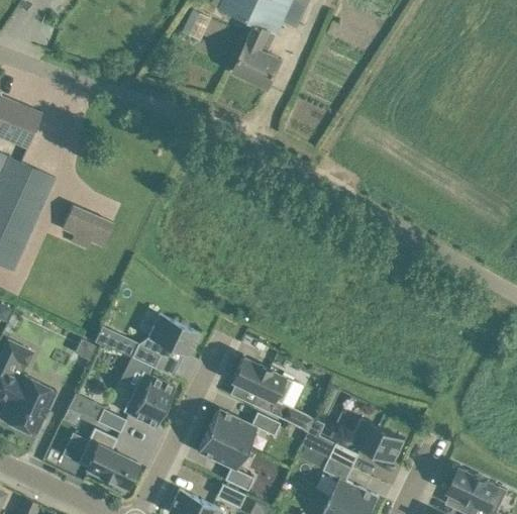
[(309,0),(214,0),(212,5),(255,25),(233,72),(269,89),(282,61),(268,54),(283,22),(297,28),(309,0)]
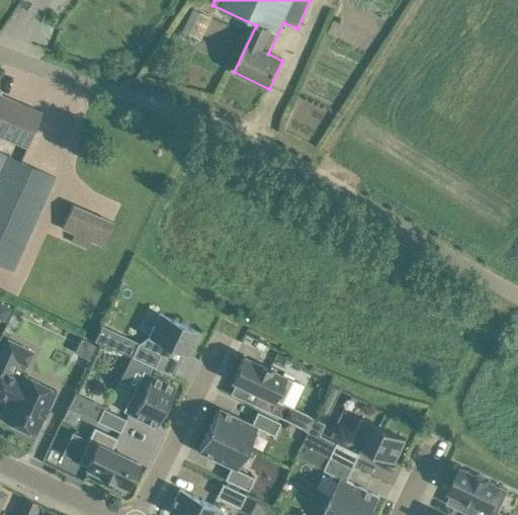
[(185,34),(205,40),(211,16),(192,10),(185,34)]
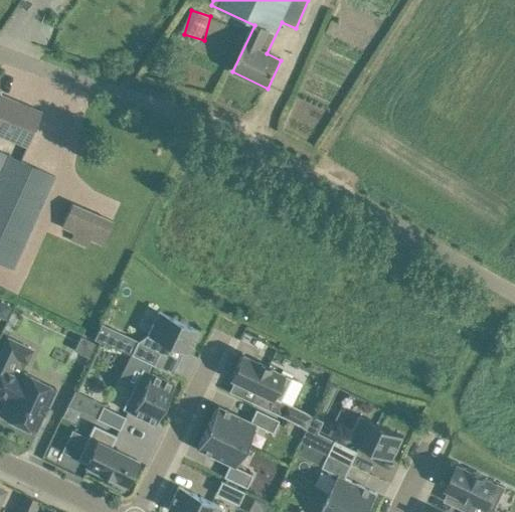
[(0,138),(26,149),(41,115),(0,97),(0,138)]
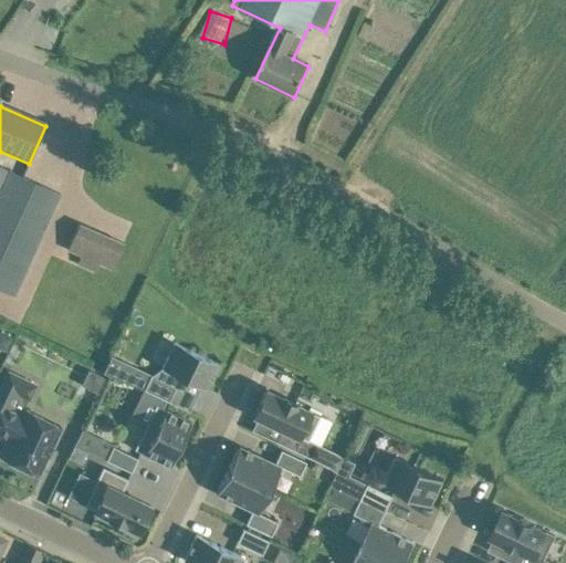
[(0,293),(13,300),(61,197),(8,173),(0,190),(0,293)]
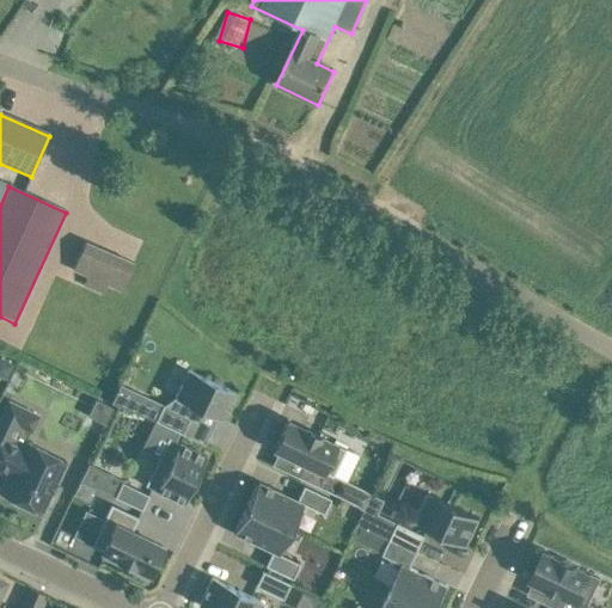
[(72,274),(87,280),(83,288),(102,296),(106,286),(122,292),(133,265),(85,245),(73,271),(72,274)]
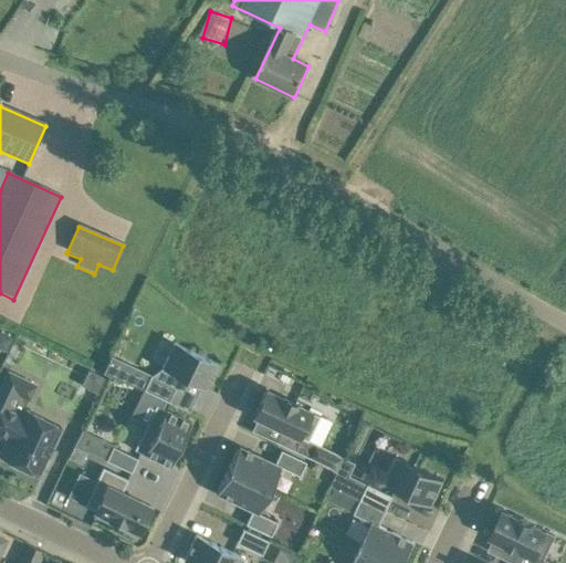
[(206,392),(219,366),(174,344),(161,371),(206,392)]
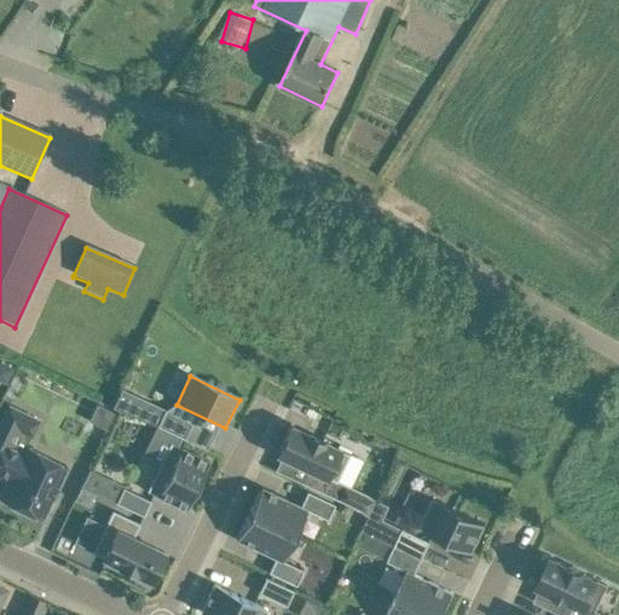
[(97,406),(88,423),(105,431),(114,415),(111,413),(97,406)]
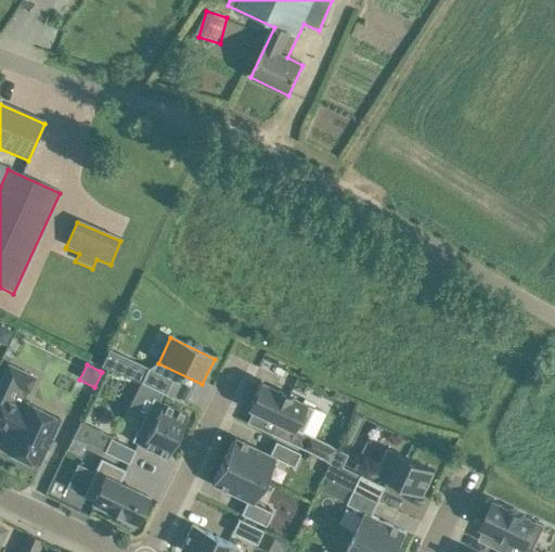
[(0,383),(0,431),(7,434),(0,446),(0,449),(37,467),(41,459),(44,459),(48,452),(46,449),(60,421),(23,402),(27,393),(28,394),(35,380),(8,367),(0,383)]
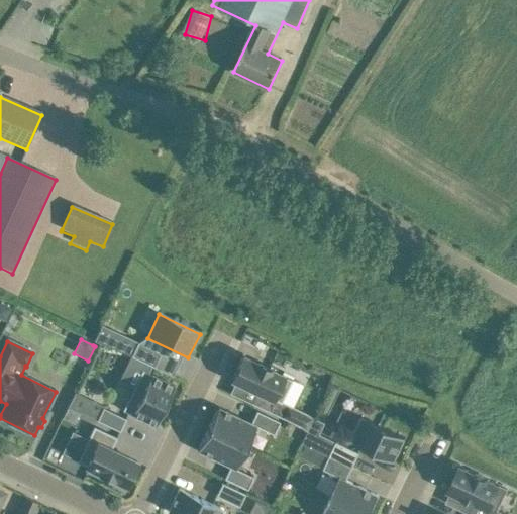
[(131,357),(154,369),(161,356),(137,345),(131,357)]
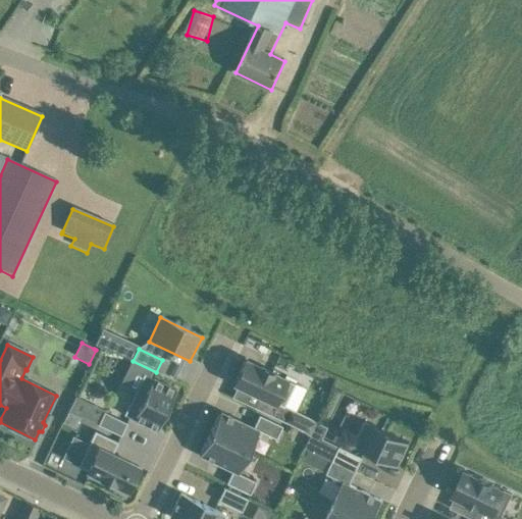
[(233,385),(259,398),(253,410),(311,437),(317,423),(284,408),(295,385),(245,362),(233,385)]
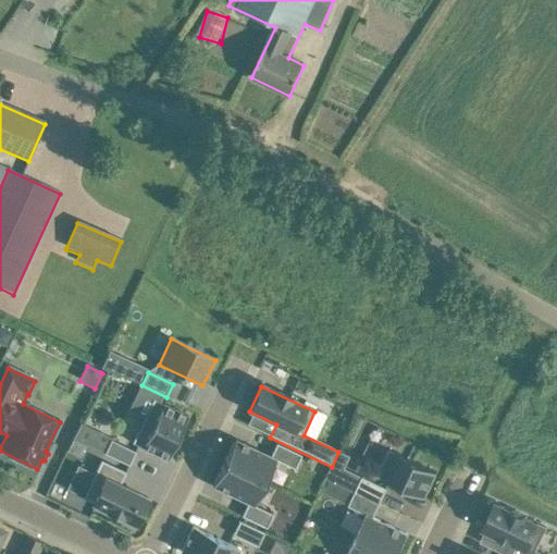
[(153,401),(132,444),(166,462),(188,418),(153,401)]
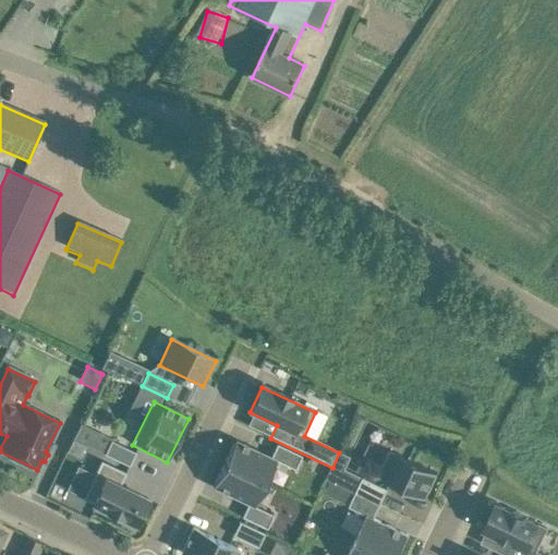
[(73,441),(68,454),(81,459),(86,447),(73,441)]
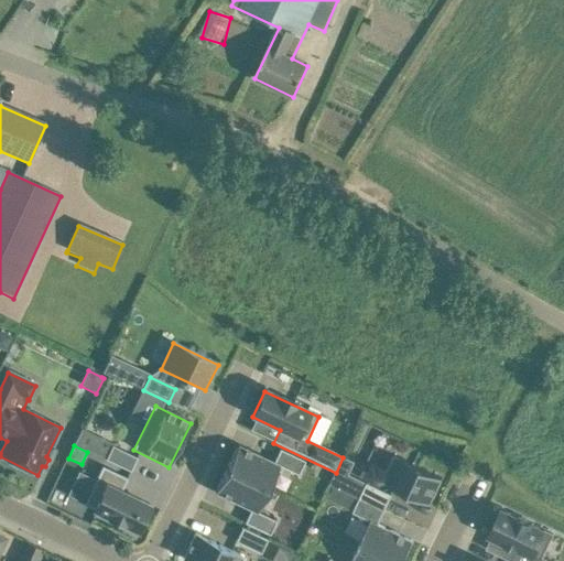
[(268,491),(279,467),(299,476),(304,463),(280,451),(273,464),(238,446),(226,471),(268,491)]
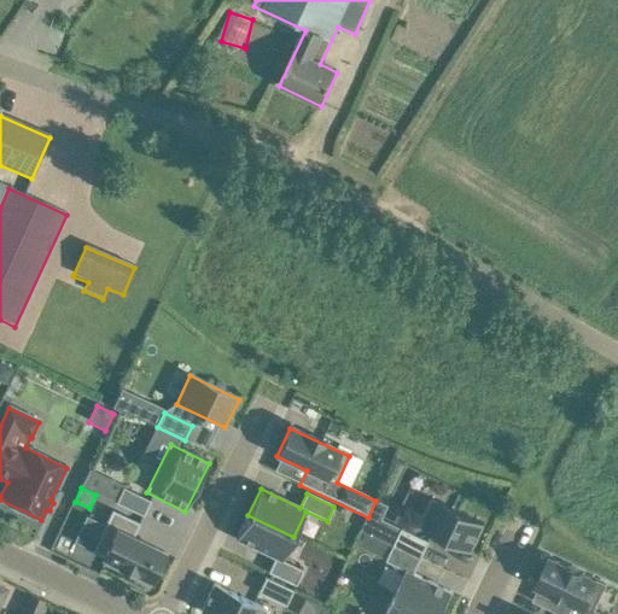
[(143,518),(150,503),(123,490),(116,504),(143,518)]
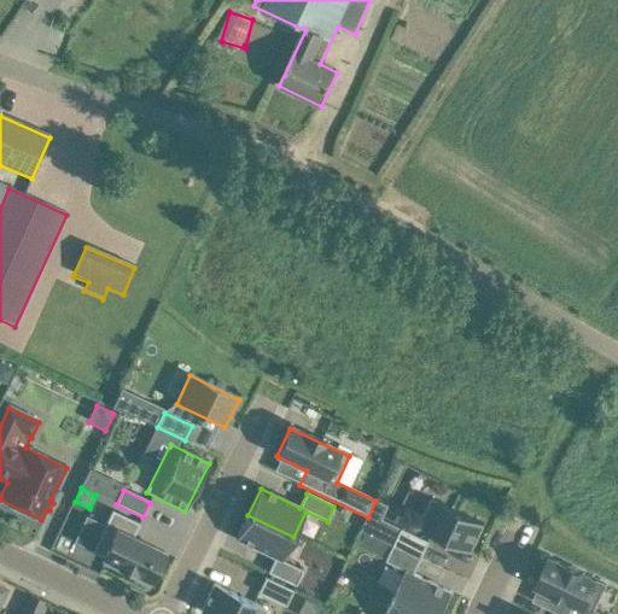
[(471,554),(485,526),(431,500),(418,528),(471,554)]
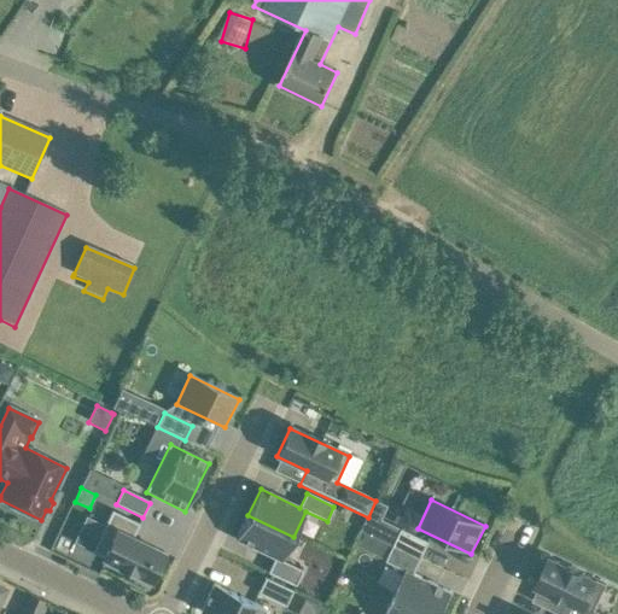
[(164,555),(133,539),(139,525),(112,512),(92,554),(120,567),(134,574),(151,582),(164,555)]
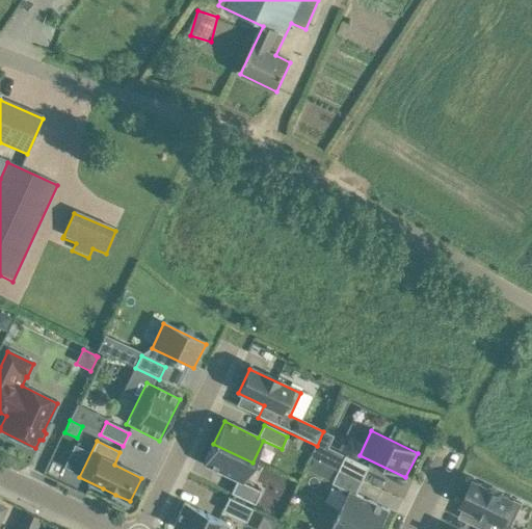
[(203,466),(237,482),(231,495),(254,505),(260,493),(242,484),(253,463),(213,444),(203,466)]
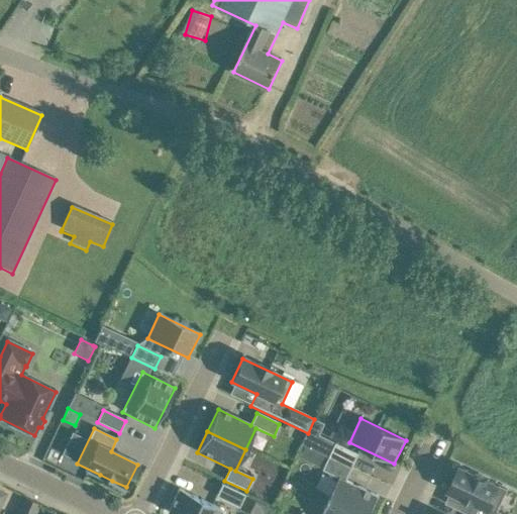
[(352,470),(359,455),(336,444),(329,458),(352,470)]
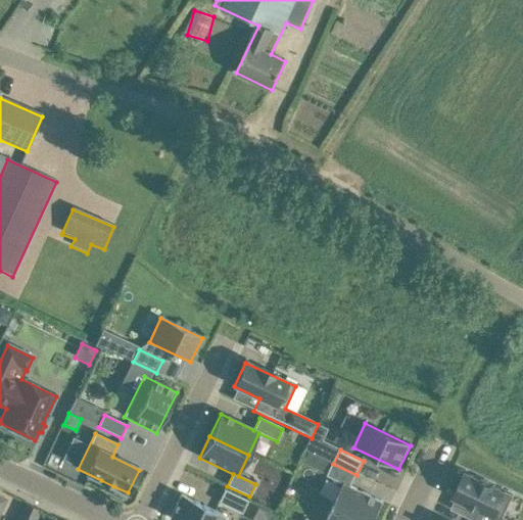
[(333,464),(327,476),(343,484),(333,506),(362,519),(374,519),(383,503),(350,487),(357,475),(333,464)]
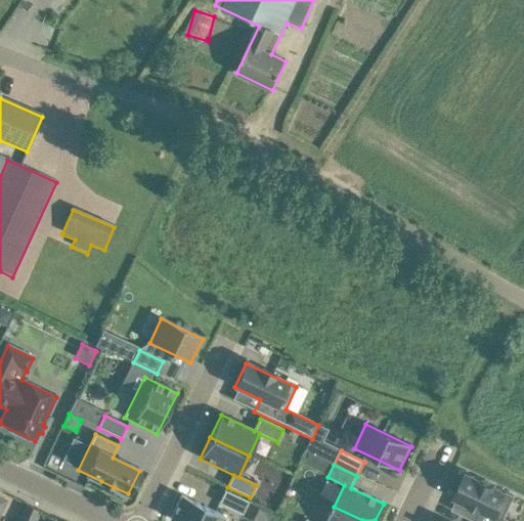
[(503,520),(514,497),(492,487),(480,481),(480,482),(466,475),(463,480),(460,479),(454,491),(456,492),(454,497),(469,505),(468,505),(480,511),(475,520),(503,520)]
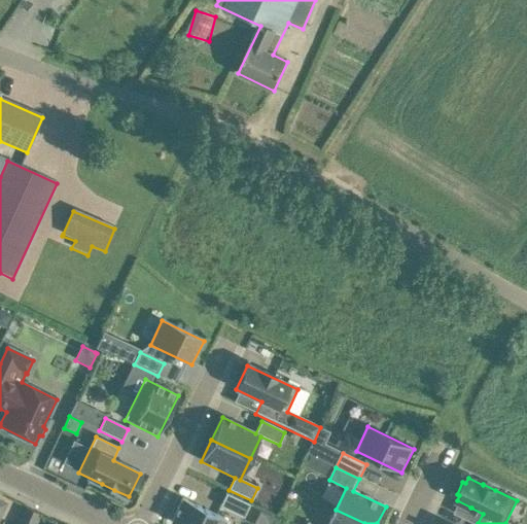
[(249,505),(225,495),(220,508),(243,519),(249,505)]
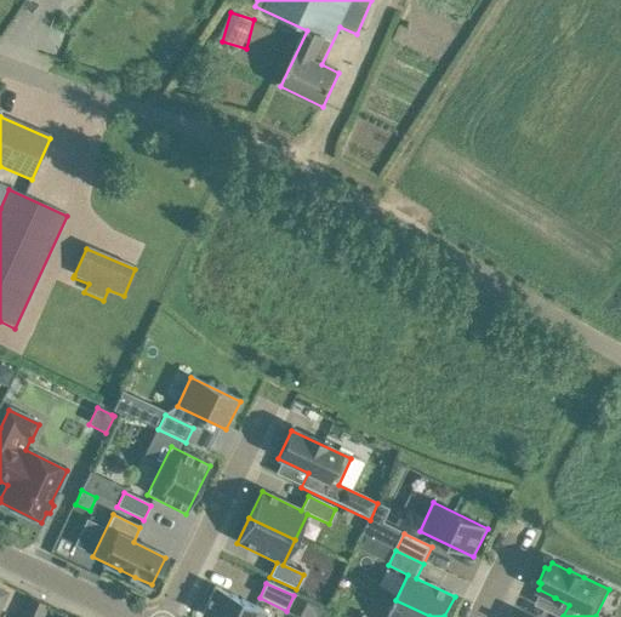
[(215,588),(201,616),(268,616),(269,615),(215,588)]
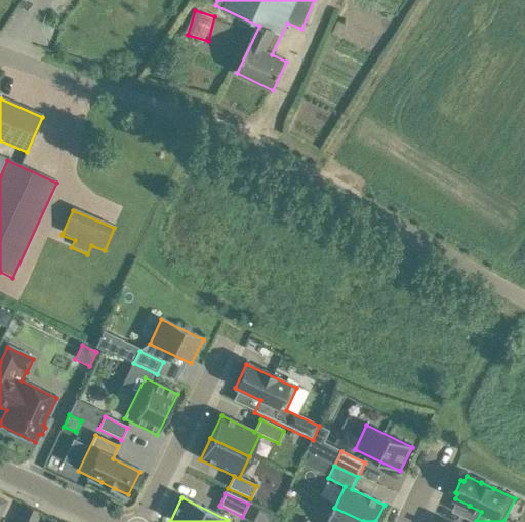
[(35,521),(39,514),(26,507),(18,521),(35,521)]
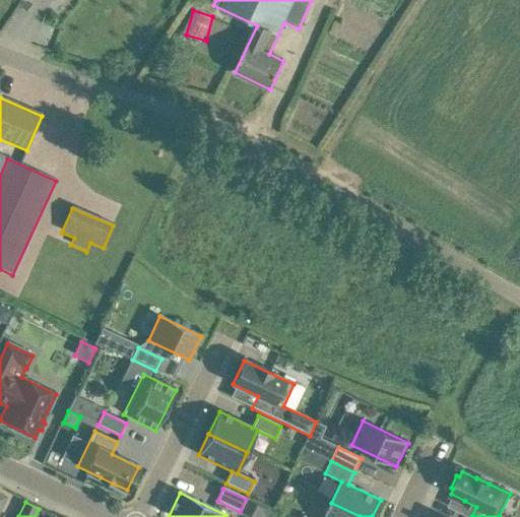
[(360,516),(331,503),(325,516),(305,516),(360,516)]
